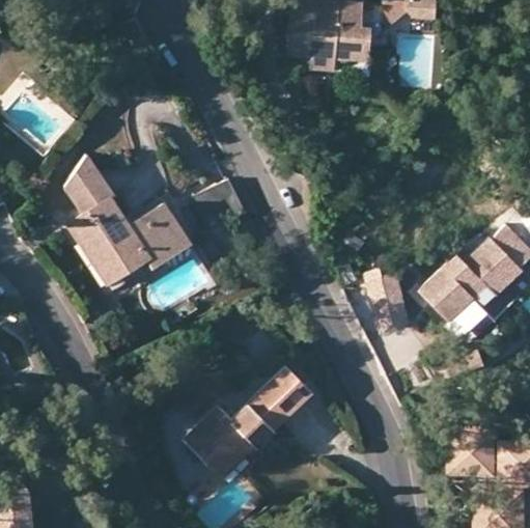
[(290,0),(287,52),(310,54),(309,66),(325,67),(326,56),(334,57),(344,57),(369,39),(379,40),(380,22),(381,2),(346,0),(290,0)]
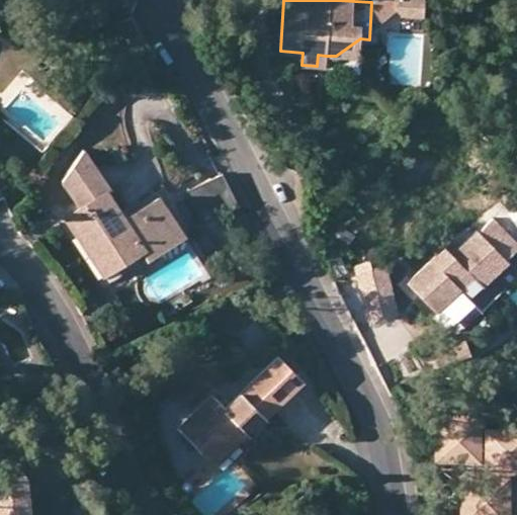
[(370,0),(371,2),(370,21),(401,21),(401,3),(400,0),(370,0)]
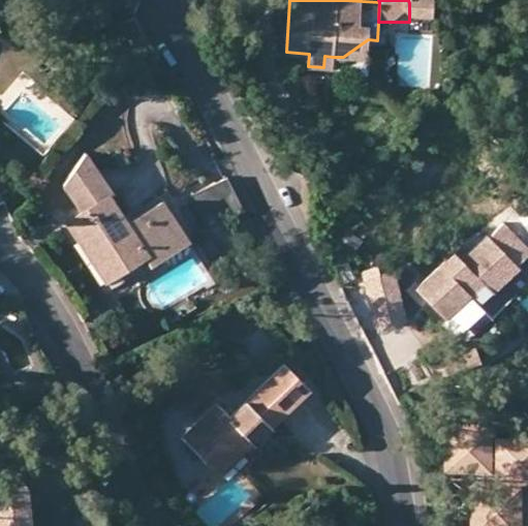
[(409,22),(418,22),(430,22),(430,0),(408,0),(409,3),(409,22)]
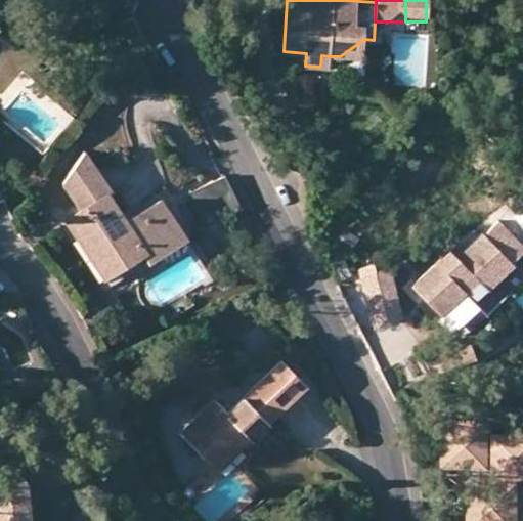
[(362,59),(364,39),(340,56),(362,59)]
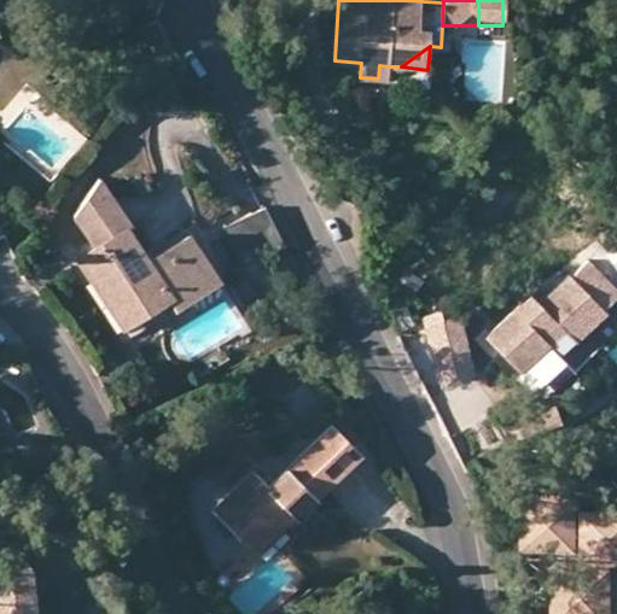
[(389,66),(379,65),(378,79),(388,80),(389,66)]
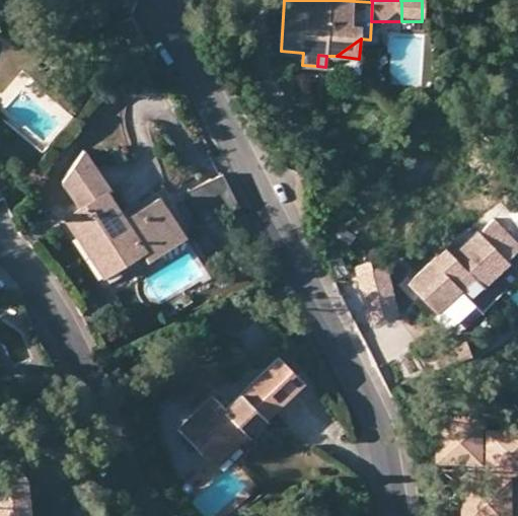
[(147,254),(152,262),(187,239),(160,202),(129,223),(111,195),(114,193),(87,151),(64,187),(81,214),(67,223),(104,282),(147,254)]
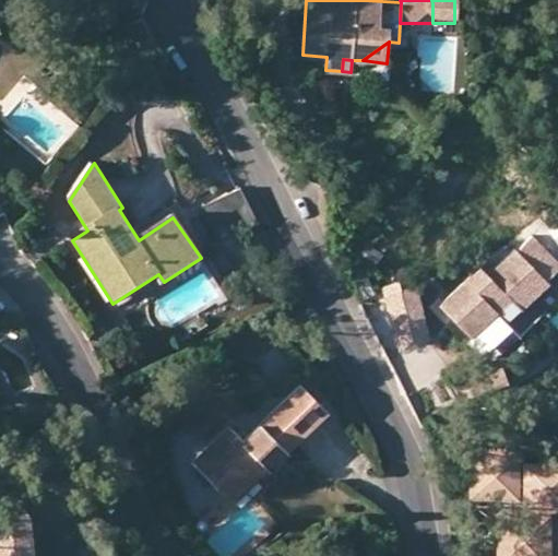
[(259,225),(241,191),(209,209),(221,240),(259,225)]
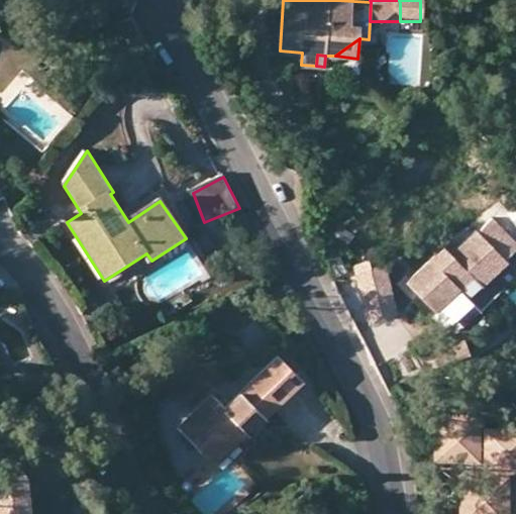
[(405,283),(436,314),(460,289),(471,299),(507,262),(505,260),(515,248),(515,242),(491,218),(477,232),(474,229),(449,253),(442,246),(405,283)]
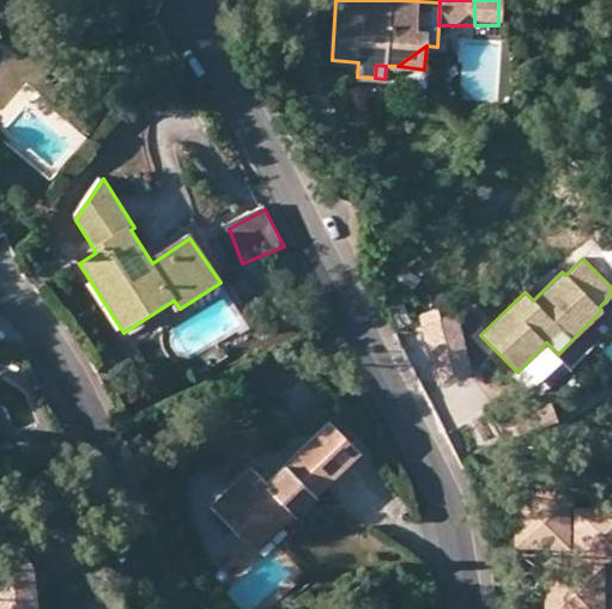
[(174,300),(123,333),(129,341),(180,309),(174,300)]
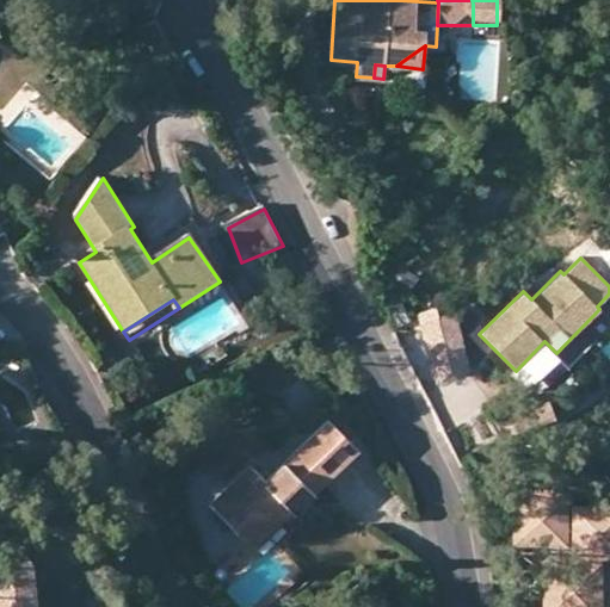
[(429,348),(456,341),(449,314),(436,317),(433,310),(420,314),(429,348)]
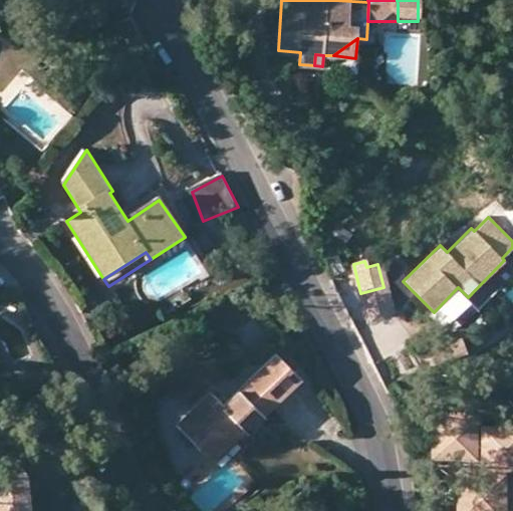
[(391,311),(383,287),(360,293),(367,317),(391,311)]
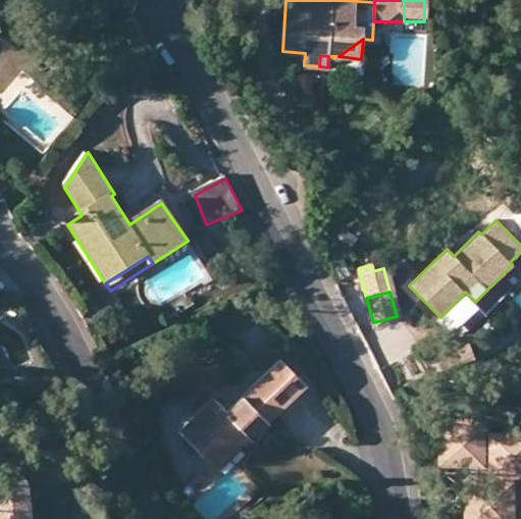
[(465,292),(440,317),(451,326),(475,302),(465,292)]
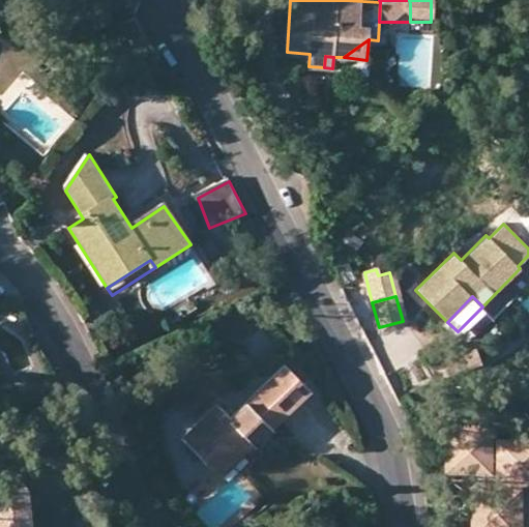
[(485,363),(478,347),(445,360),(451,376),(485,363)]
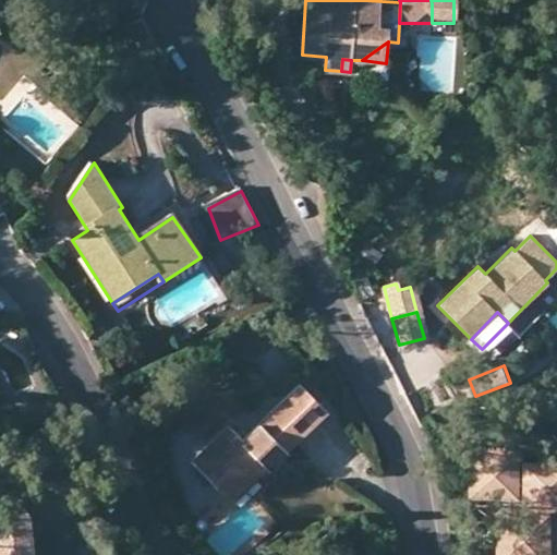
[(194,467),(228,498),(263,462),(271,471),(326,417),(298,389),(243,444),(229,431),(194,467)]
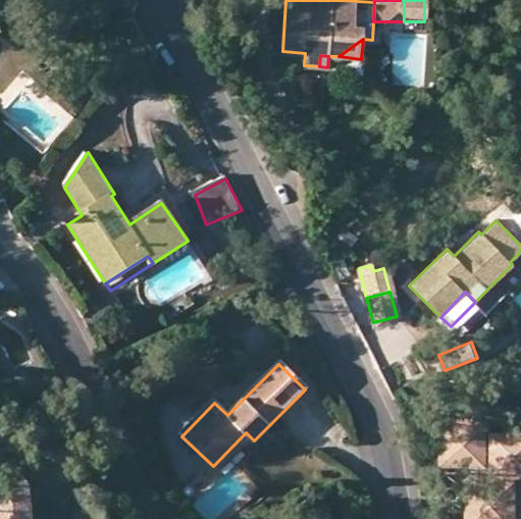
[(520,518),(520,434),(485,434),(486,422),(445,423),(445,464),(483,464),(483,481),(469,482),(469,518),(520,518)]
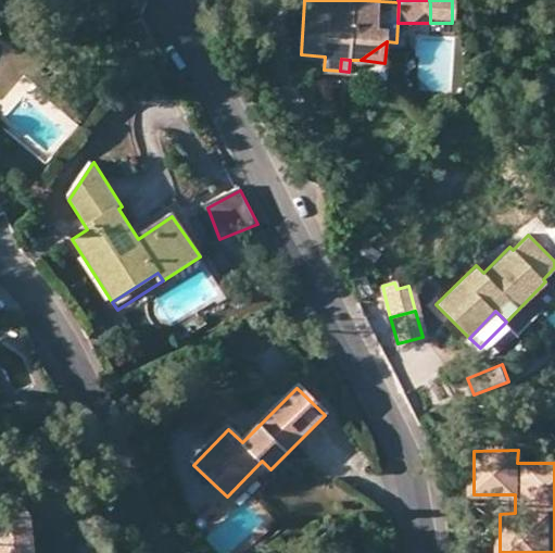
[(236,504),(270,469),(262,461),(227,497),(236,504)]
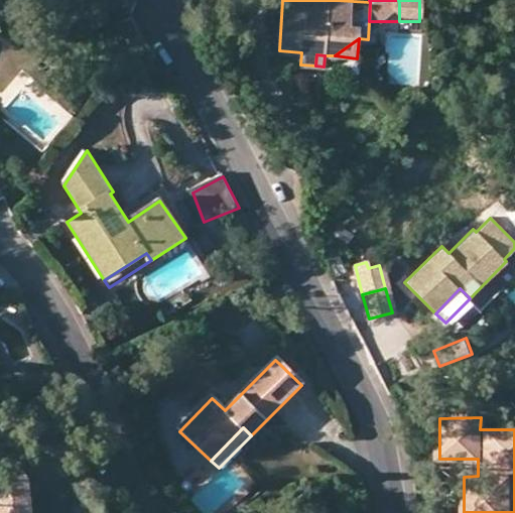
[(31,512),(29,481),(0,483),(0,512),(31,512)]
